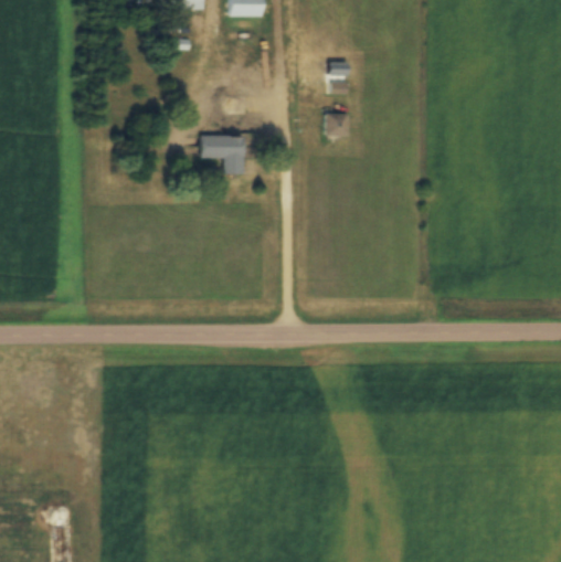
[(225,0),(225,18),(264,18),(263,0),(225,0)]
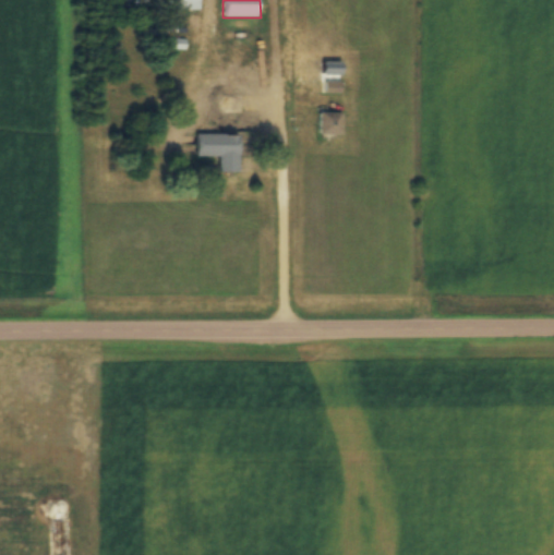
[(342,83),(328,83),(328,93),(342,93),(342,83)]
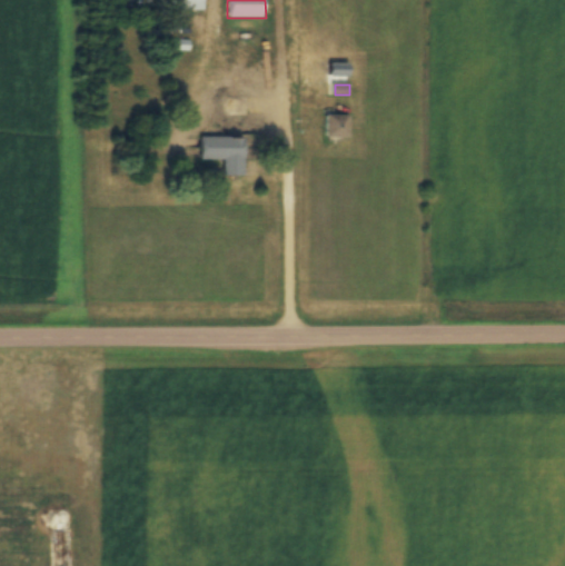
[(352,137),(352,115),(327,115),(327,137),(352,137)]
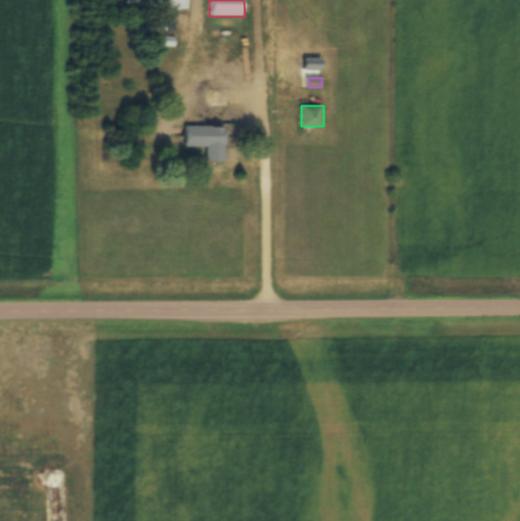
[(227,161),(227,110),(214,110),(214,125),(185,125),(185,146),(210,146),(210,161),(227,161)]
